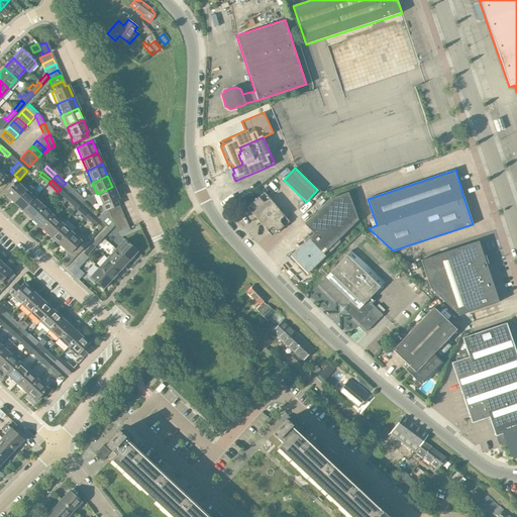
[(4,194),(13,203),(25,190),(16,182),(4,194)]
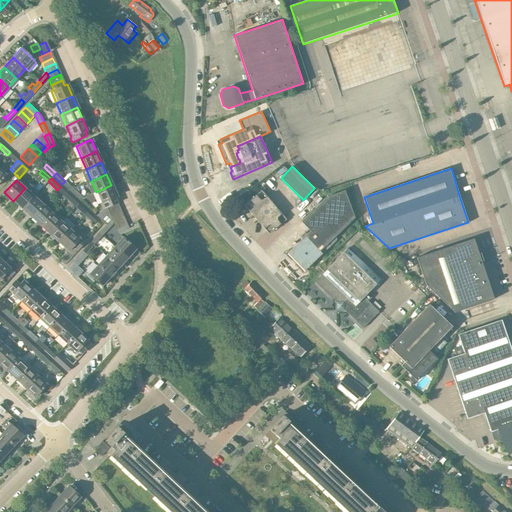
[(62,184),(71,193),(74,190),(65,181),(62,184)]
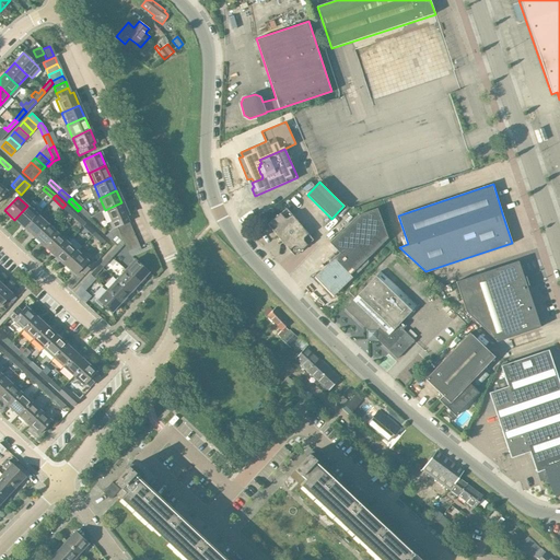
[(105,236),(109,241),(115,235),(118,234),(118,233),(116,228),(127,222),(125,216),(127,216),(121,202),(105,210),(111,222),(113,229),(105,236)]
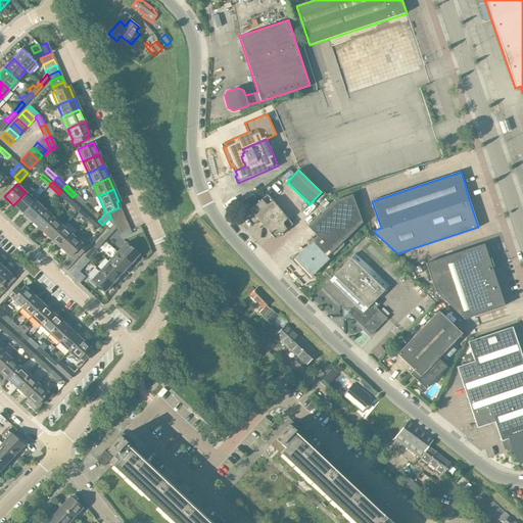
[(58,194),(67,202),(70,199),(61,191),(58,194)]
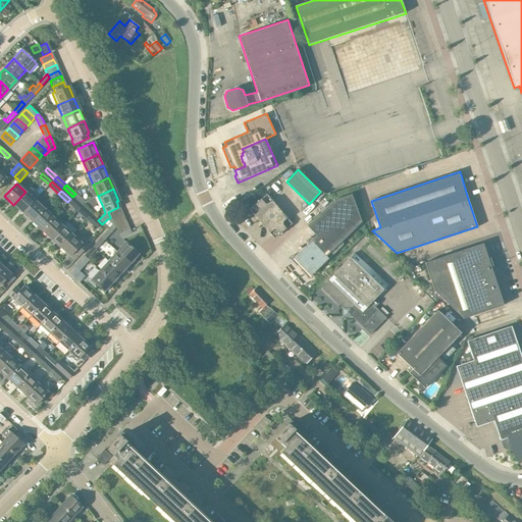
[(13,205),(22,213),(35,201),(25,192),(13,205)]
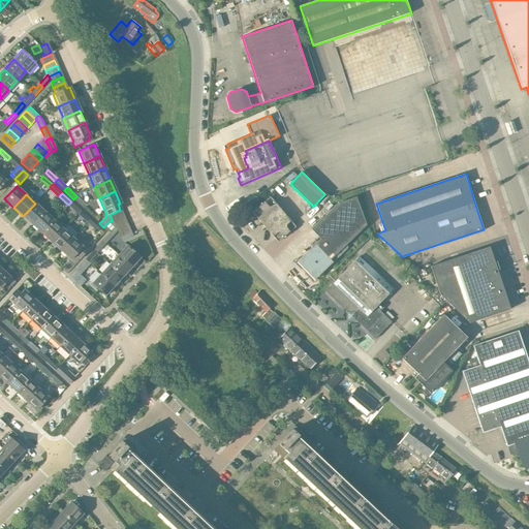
[(86,205),(76,196),(73,199),(84,208),(86,206),(86,205)]
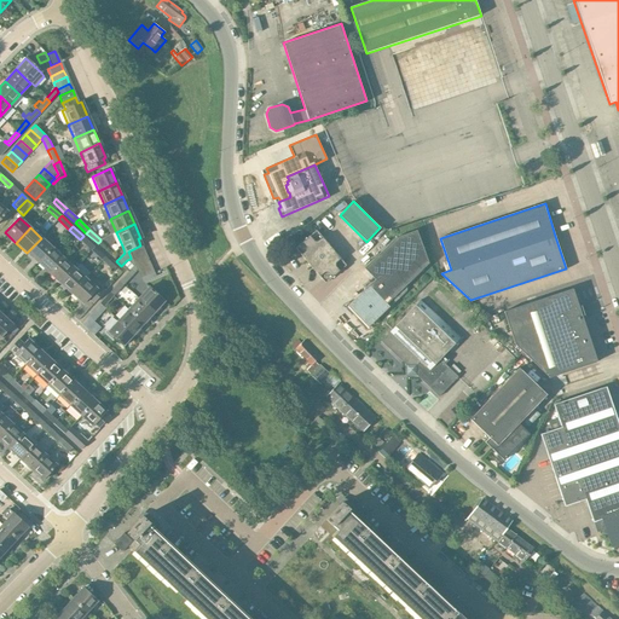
[(365,283),(365,288),(347,306),(368,327),(406,290),(408,283),(429,262),(418,230),(395,237),(364,267),(375,278),(370,283),(365,283)]
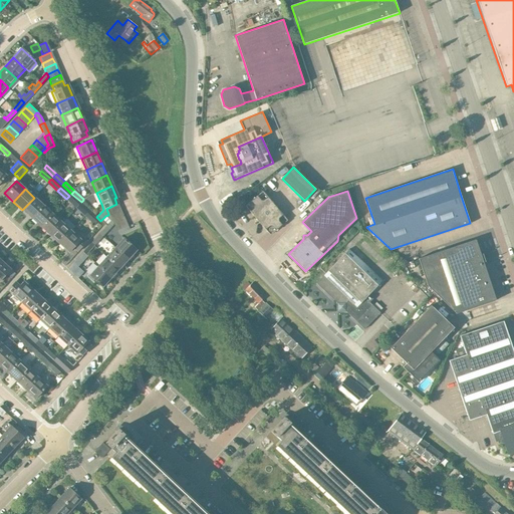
[(248,203),(247,208),(267,232),(272,232),(284,222),(285,217),(265,193),(260,193),(248,203)]
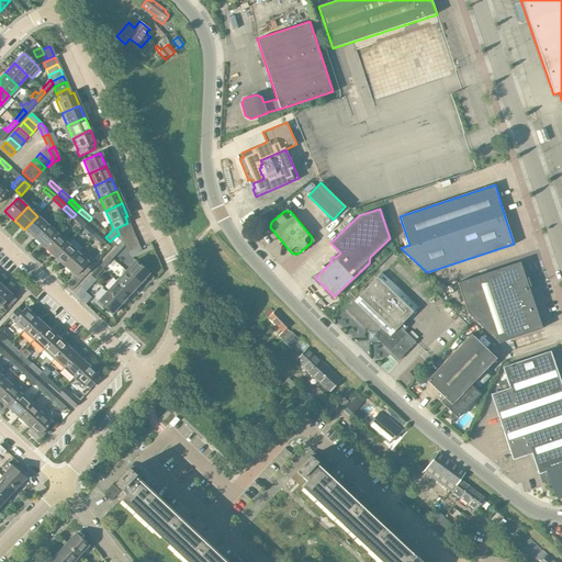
[(101,213),(91,217),(91,218),(99,225),(101,223),(104,218),(102,213),(101,213)]
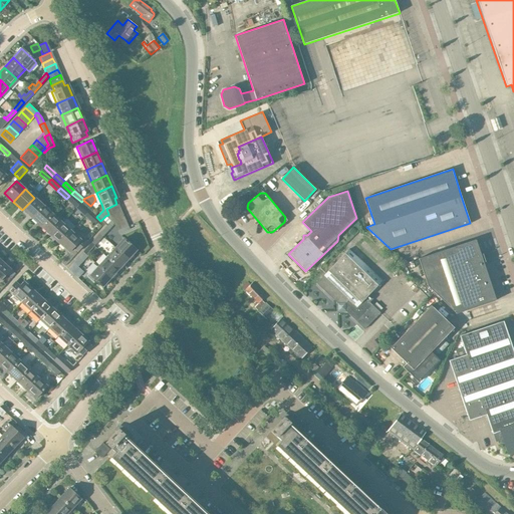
[(66,199),(75,208),(78,205),(69,196),(66,199)]
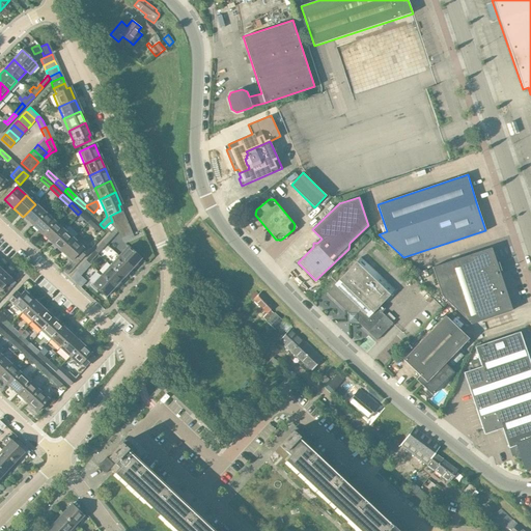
[(23,217),(33,226),(45,213),(35,204),(23,217)]
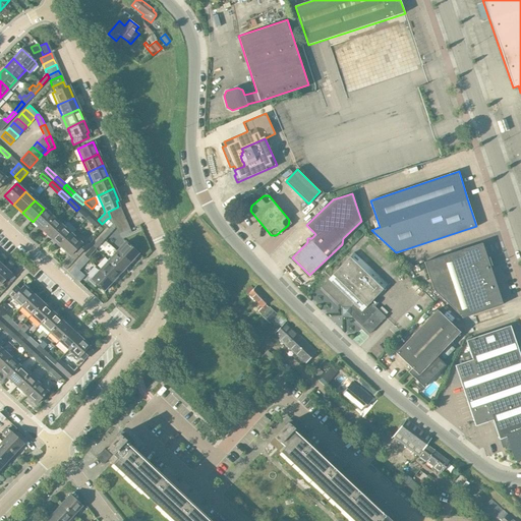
[(121,212),(118,207),(108,212),(110,217),(121,212)]
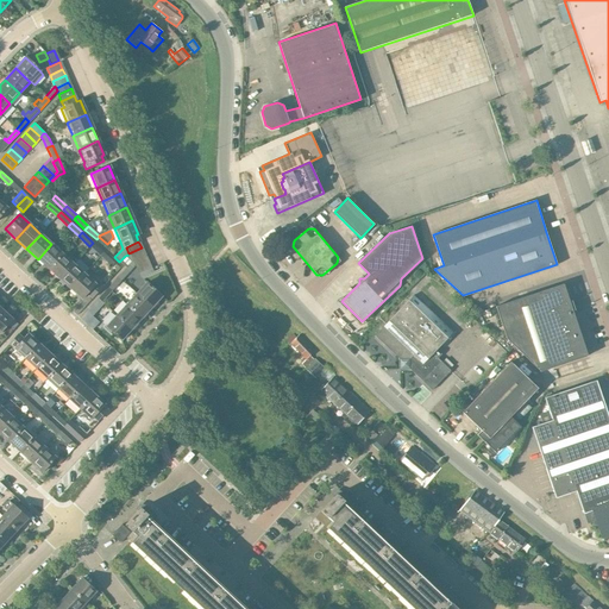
[(89,246),(100,256),(104,252),(93,243),(89,246)]
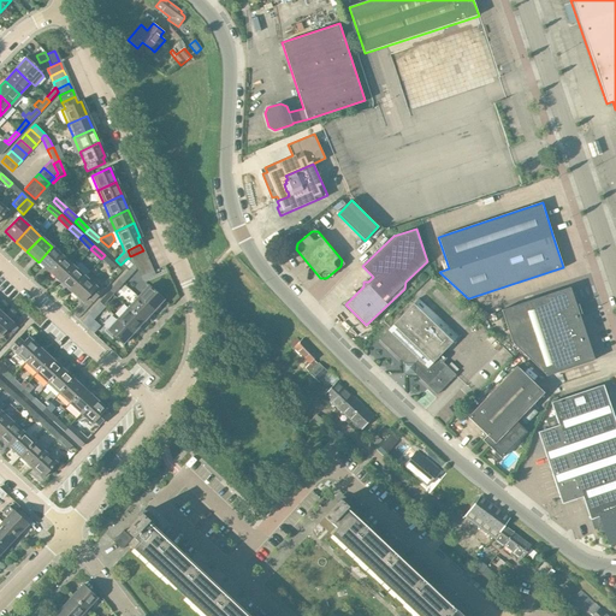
[(39,262),(49,272),(63,258),(52,247),(39,262)]
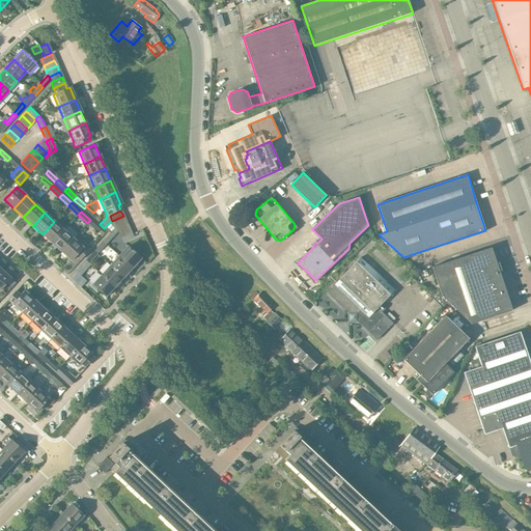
[(127,222),(123,216),(112,221),(112,222),(113,223),(114,227),(127,222)]
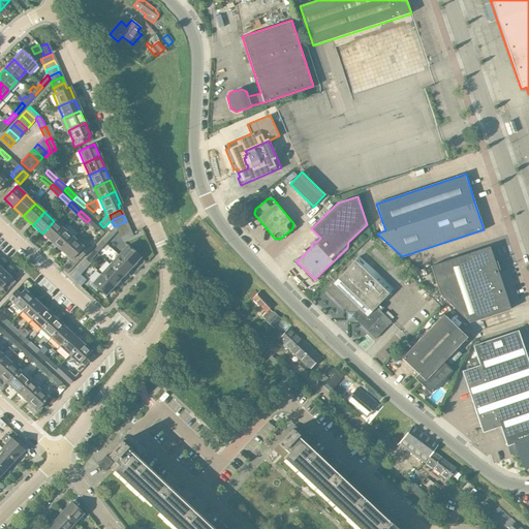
[(100,228),(90,219),(87,222),(97,231),(100,228)]
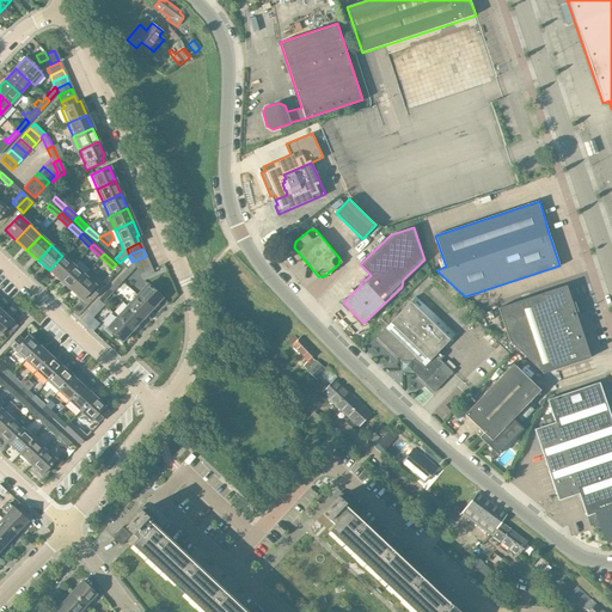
[(49,270),(60,281),(73,265),(62,256),(49,270)]
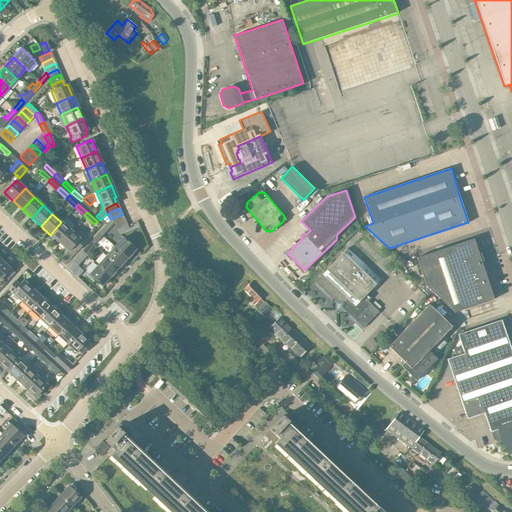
[(124,219),(122,214),(110,219),(113,224),(114,223),(114,224),(124,219)]
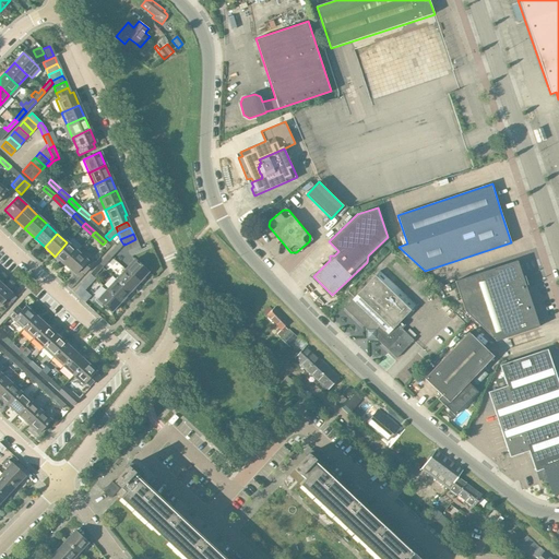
[(116,246),(108,254),(111,258),(123,245),(120,239),(119,235),(113,242),(116,246)]
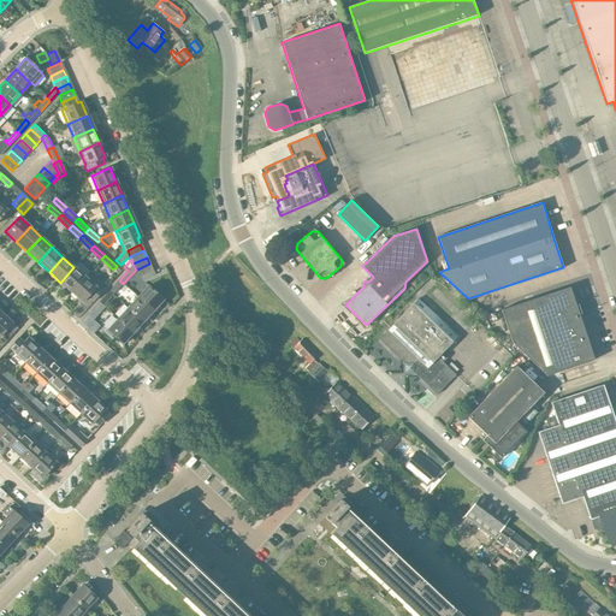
[(153,271),(149,264),(137,270),(140,276),(153,271)]
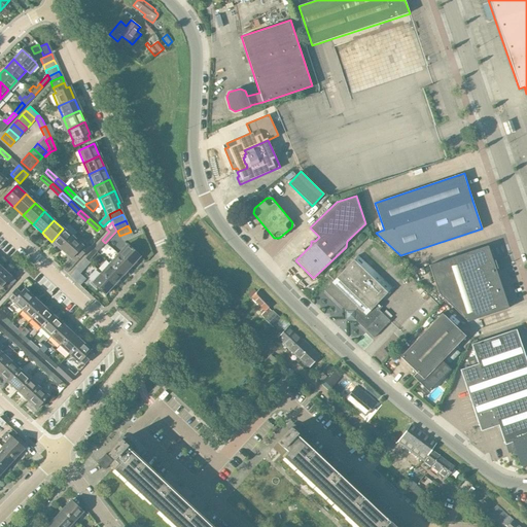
[(51,242),(61,250),(72,237),(63,229),(51,242)]
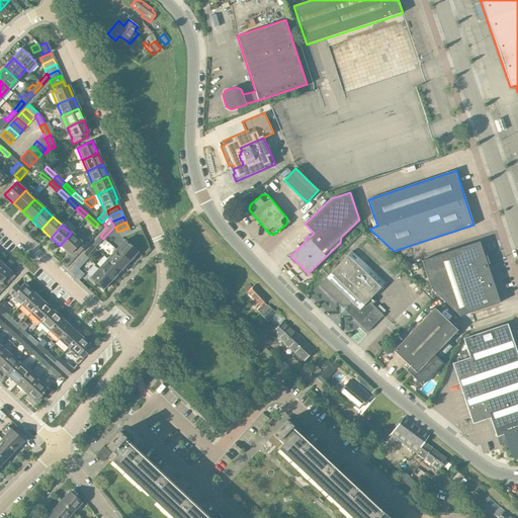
[(130,228),(117,232),(119,236),(131,231),(130,228)]
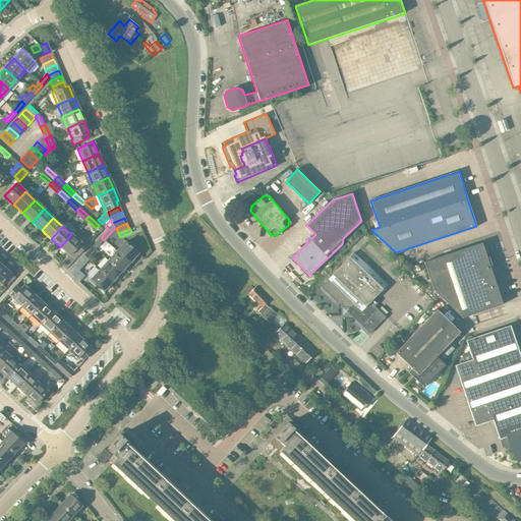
[(71,234),(60,247),(69,255),(74,250),(79,254),(89,245),(83,240),(80,243),(71,234)]
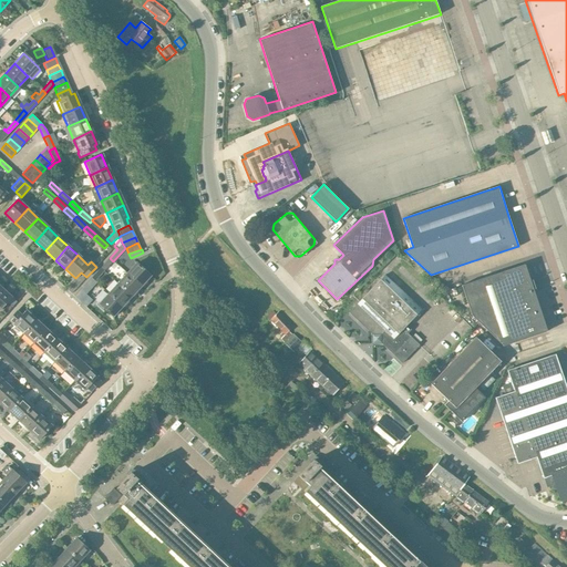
[(110,258),(100,268),(104,271),(113,261),(110,258)]
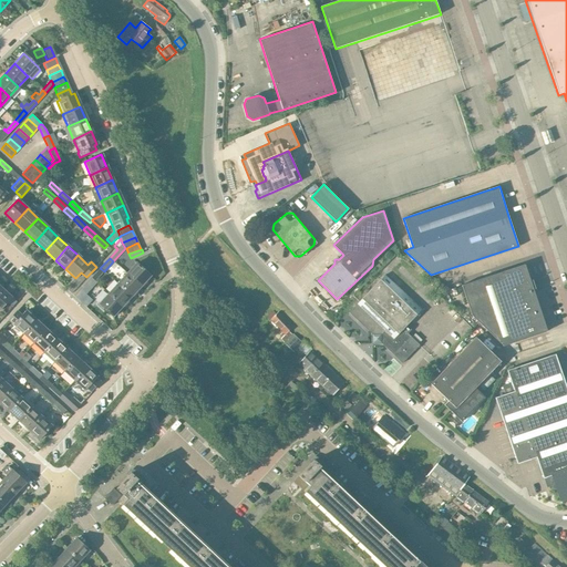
[(136,263),(126,274),(140,286),(150,276),(136,263)]
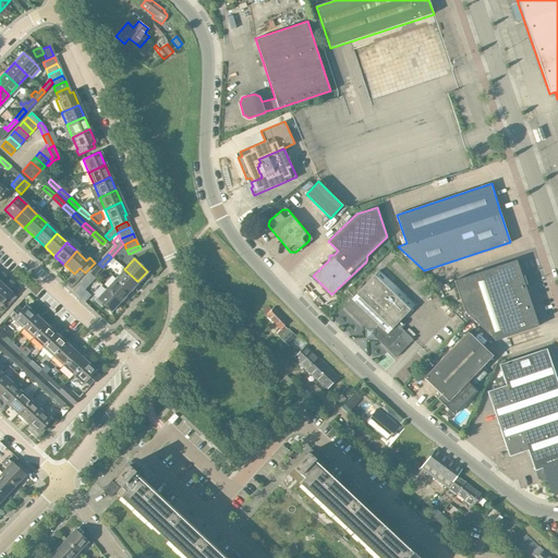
[(496,267),(518,332),(538,326),(524,284),(526,283),(523,275),(521,276),(517,259),(496,267)]
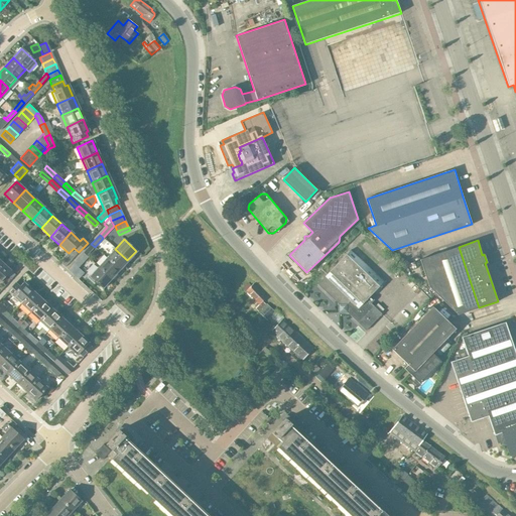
[(91,244),(83,254),(87,257),(88,256),(87,255),(95,247),(91,244)]
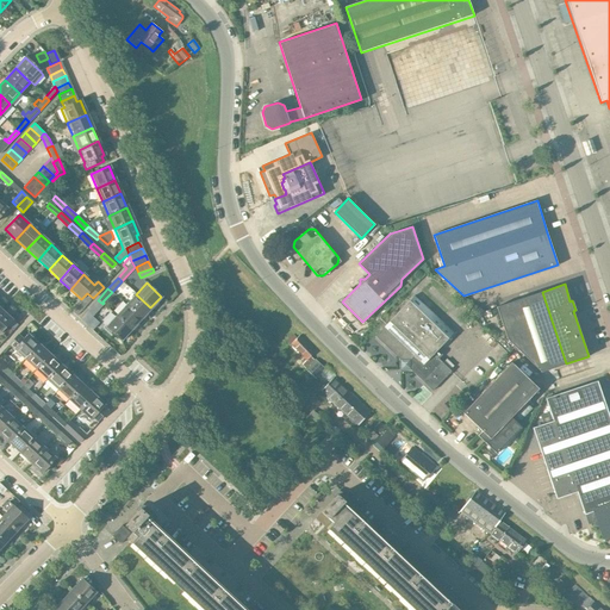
[(566,363),(542,292),(542,291),(497,306),(508,338),(541,372),(566,363)]
